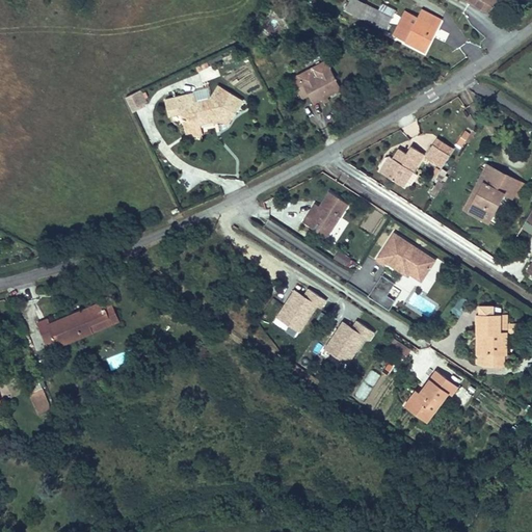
[(392,18),(377,10),(356,0),(348,0),(344,9),(386,30),(392,18)]
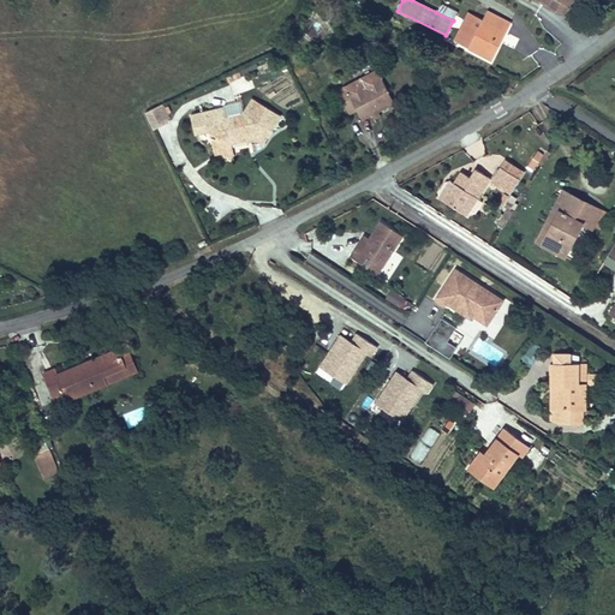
[(447,0),(443,0),(436,12),(453,21),(460,6),(447,0)]
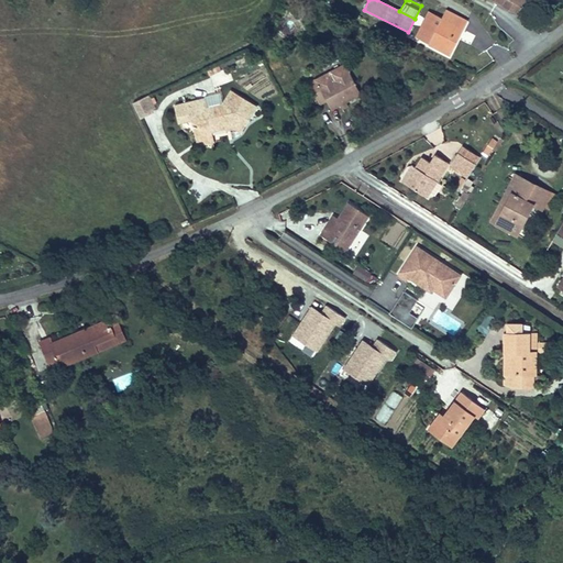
[(489,0),(515,14),(522,0),(489,0)]
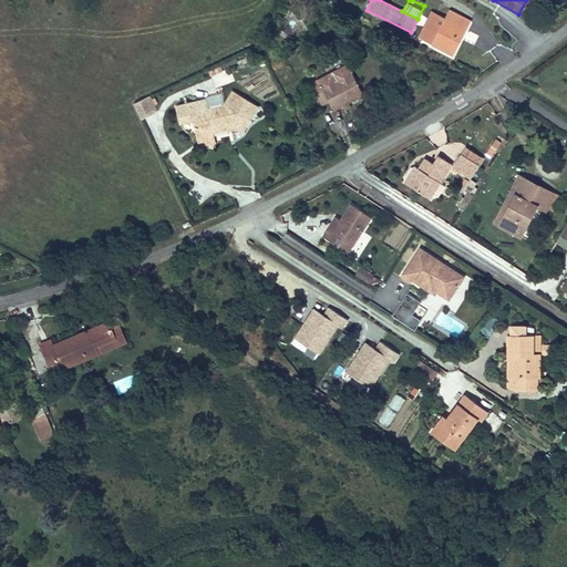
[(442,18),(429,42),(453,54),(470,21),(450,11),(445,20),(442,18)]
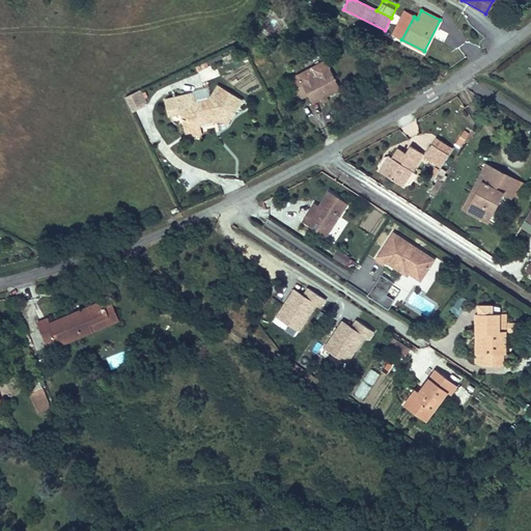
[(326,62),(291,80),(301,99),(308,95),(312,103),(340,88),(326,62)]
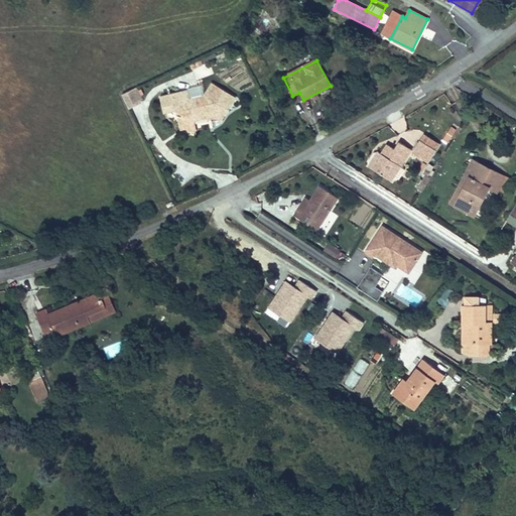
[(188,99),(186,92),(161,97),(164,112),(176,109),(182,133),(196,130),(192,120),(212,115),(220,120),(234,99),(212,84),(202,100),(188,99)]
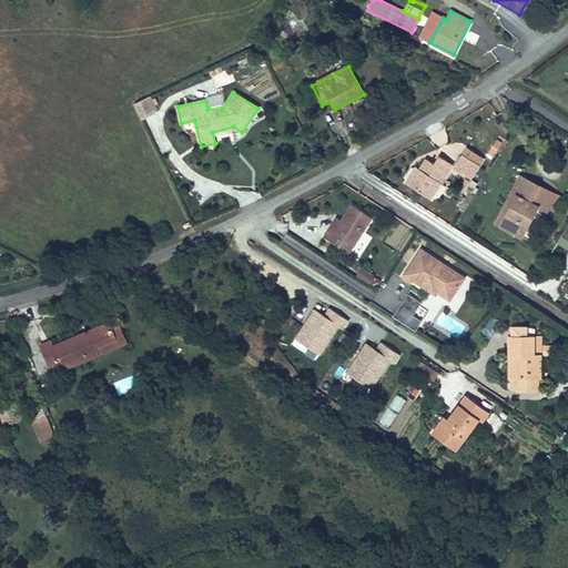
[(150,97),(134,104),(142,119),(158,111),(150,97)]
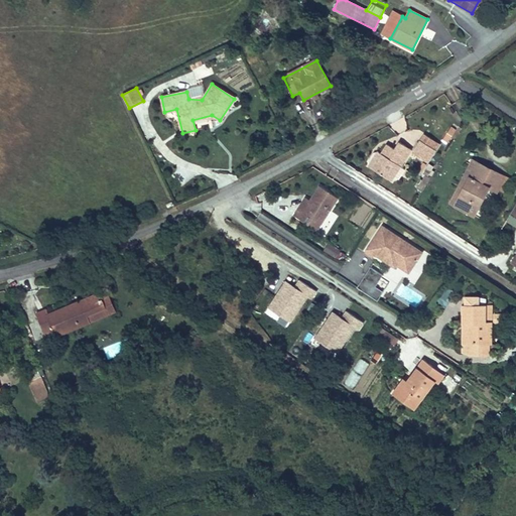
[(200,89),(186,92),(188,99),(202,100),(200,89)]
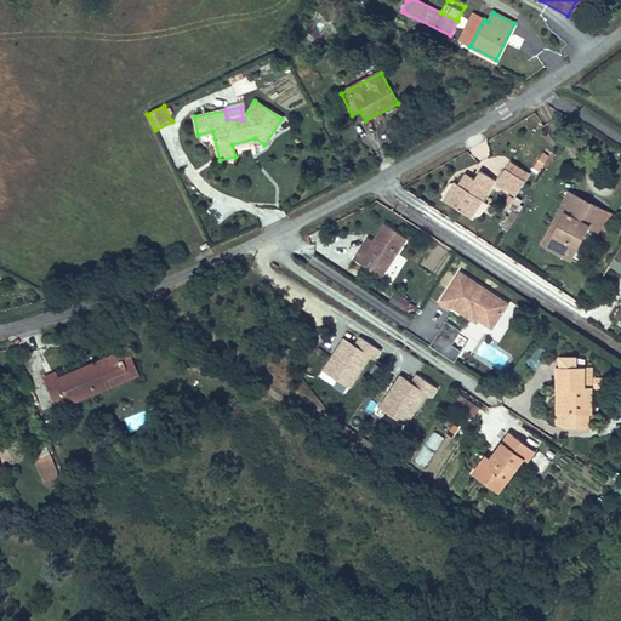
[(523,180),(506,169),(496,184),(514,195),(523,180)]
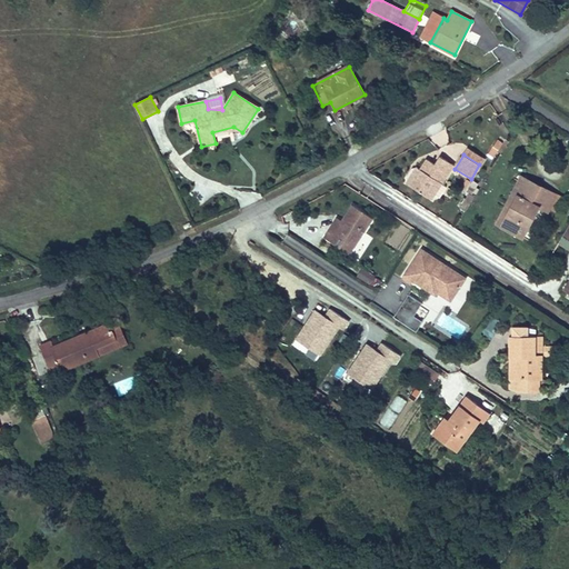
[(453,165),(440,157),(435,165),(426,159),(419,170),(421,171),(410,187),(430,199),(453,165)]
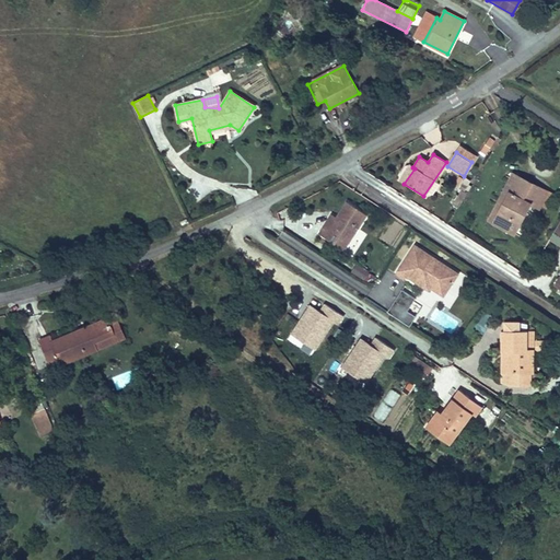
[(412,167),(410,165),(399,181),(404,184),(415,168),(412,167)]
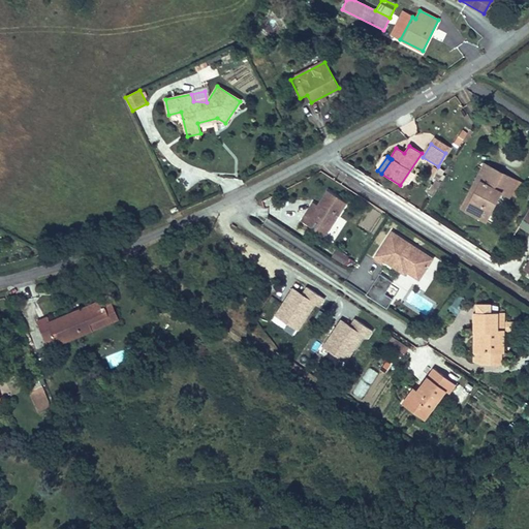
[(466,211),(489,166),(485,164),(462,208),(466,211)]
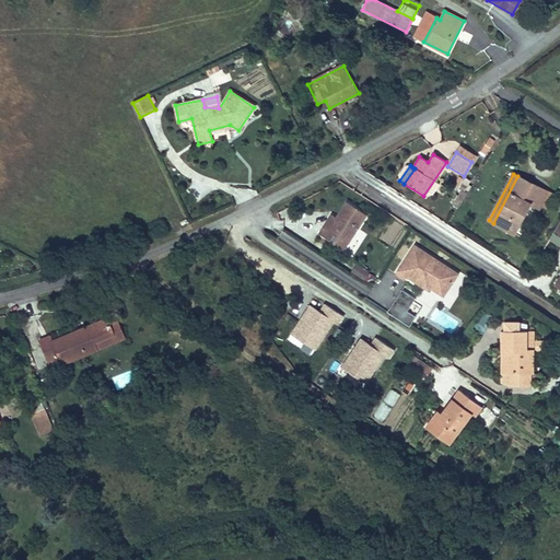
[(517,176),(493,223),(514,233),(521,221),(517,220),(522,213),(524,214),(531,201),(539,206),(540,205),(546,191),(517,176)]
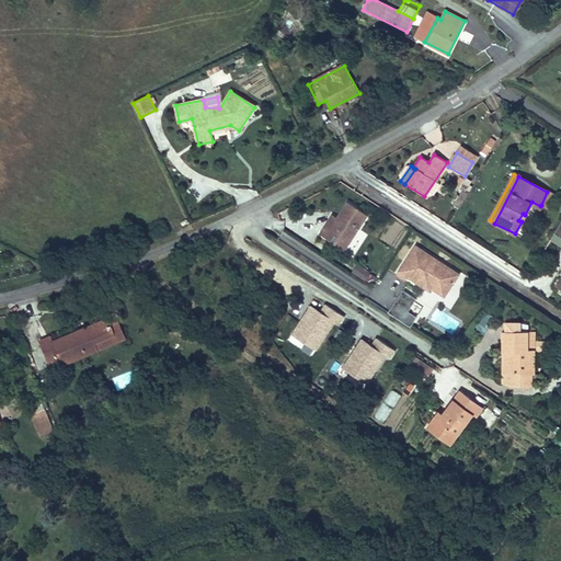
[(547,192),(541,205),(547,208),(553,195),(547,192)]
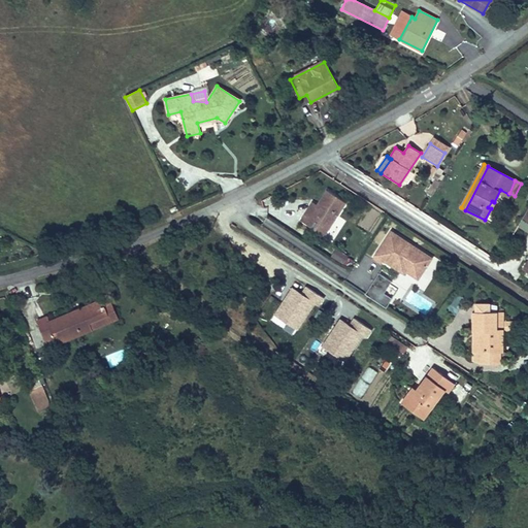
[(345,202),(327,190),(317,205),(309,216),(305,212),(300,221),(324,236),(345,202)]
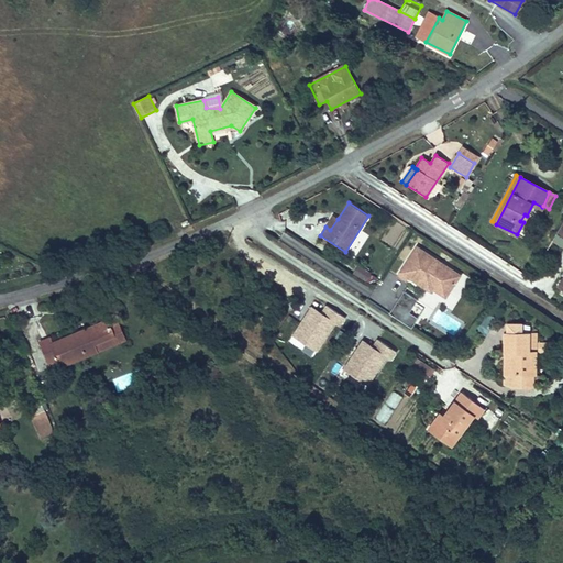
[(338,219),(332,216),(326,227),(330,230),(338,219)]
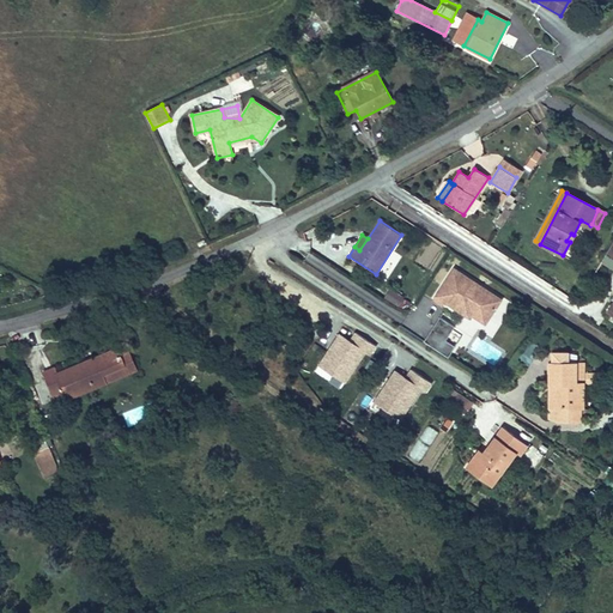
[(501,301),(454,269),(432,301),(442,307),(444,302),(463,315),(471,303),(474,307),(472,310),(489,320),(501,301)]
